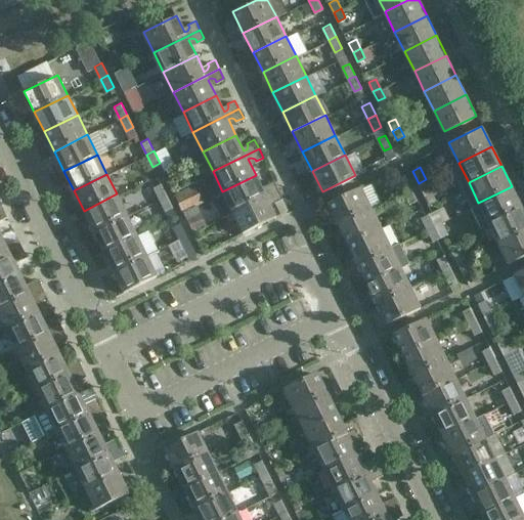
[(411,186),(405,174),(397,178),(403,190),(411,186)]
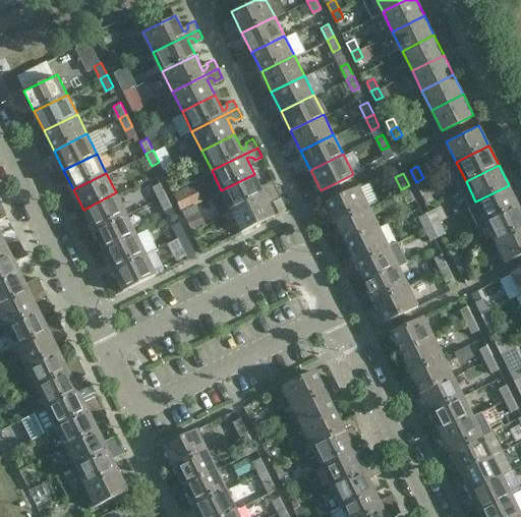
[(231,210),(277,187),(272,178),(265,182),(266,184),(265,187),(262,189),(254,174),(221,190),(231,210)]
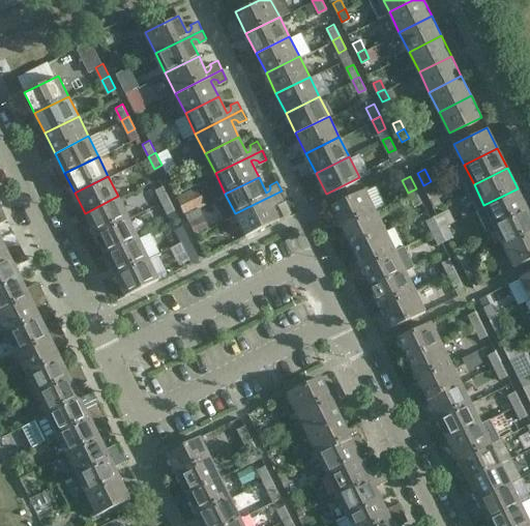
[(437,194),(431,181),(423,185),(429,197),(437,194)]
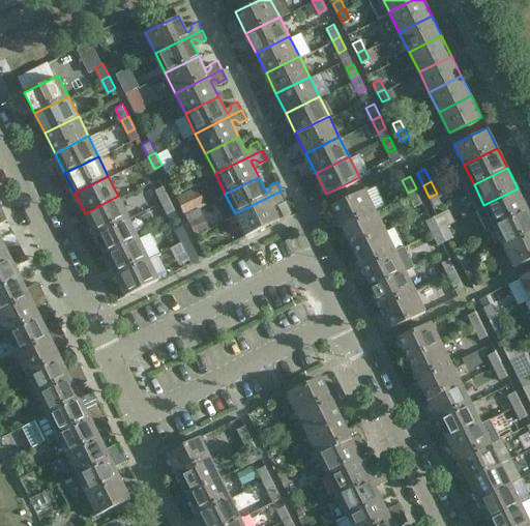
[(169,196),(163,183),(154,187),(160,200),(169,196)]
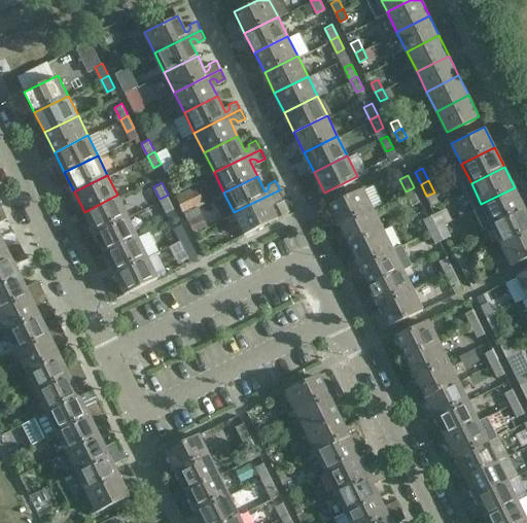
[(184,206),(204,197),(198,183),(178,193),(184,206)]
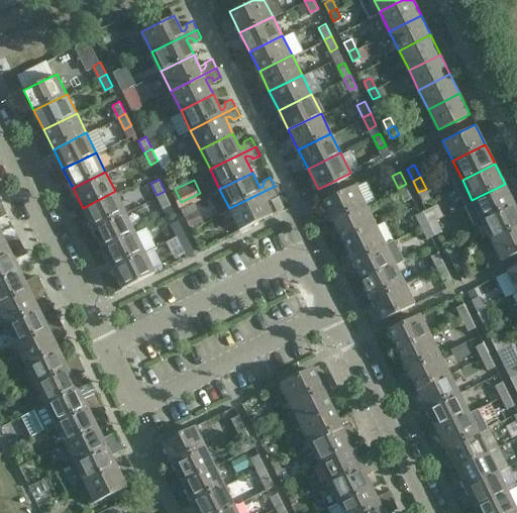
[(366,204),(355,184),(323,200),(333,220),(366,204)]
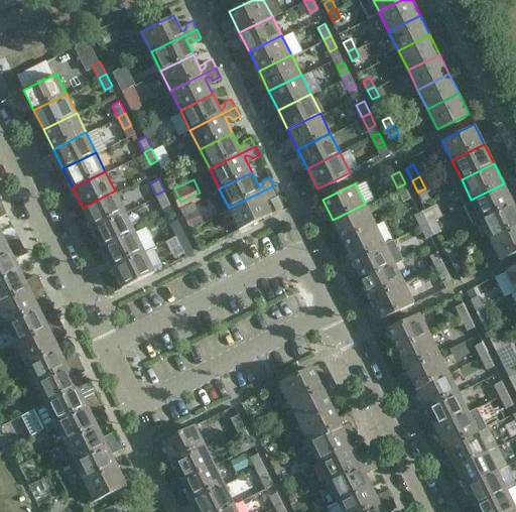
[(410,196),(405,183),(397,187),(403,200),(410,196)]
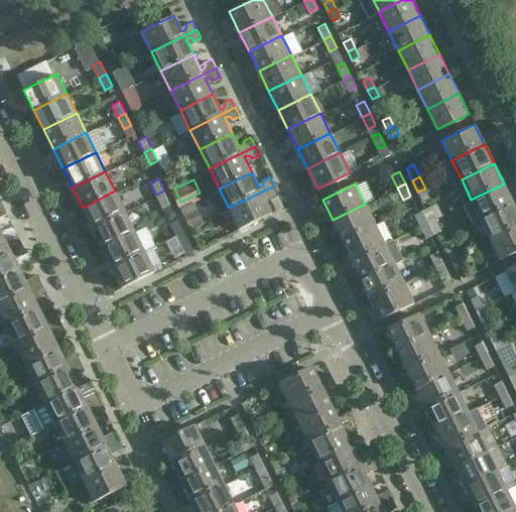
[(513,203),(504,183),(471,200),(481,219),(513,203)]
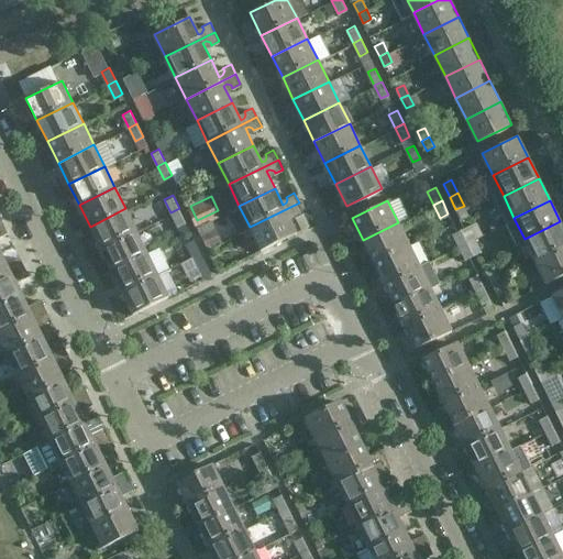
[(296,231),(287,214),(290,211),(295,212),(296,216),(304,211),(299,203),(250,227),(261,249),(296,231)]
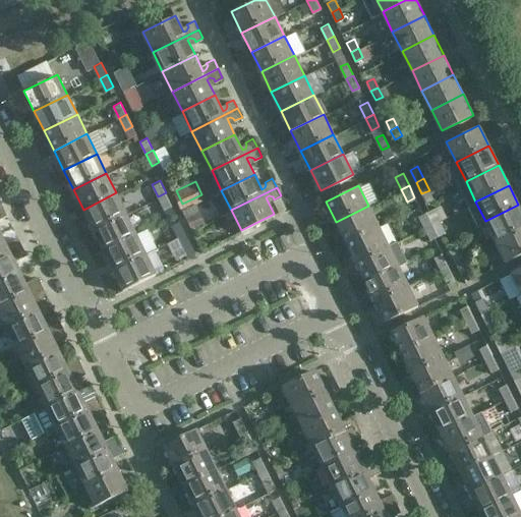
[(126,213),(116,192),(83,210),(93,229),(126,213)]
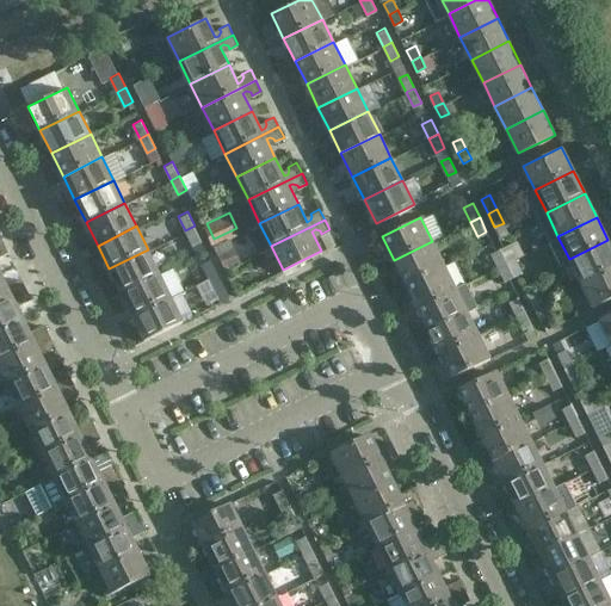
[(202,240),(195,226),(185,230),(192,245),(202,240)]
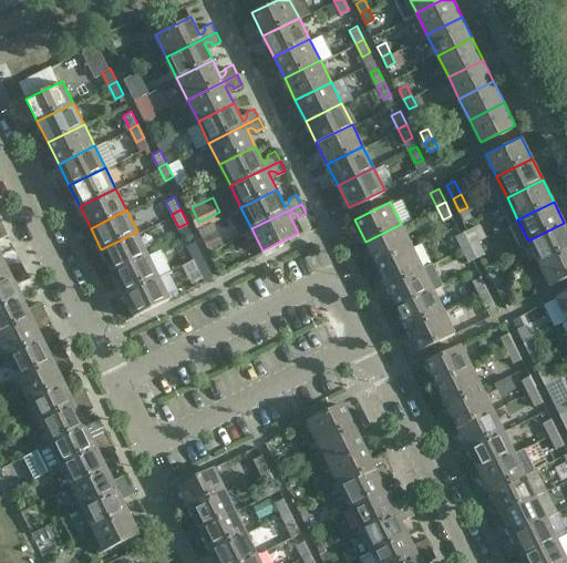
[(566,247),(566,228),(564,223),(528,241),(538,262),(566,247)]
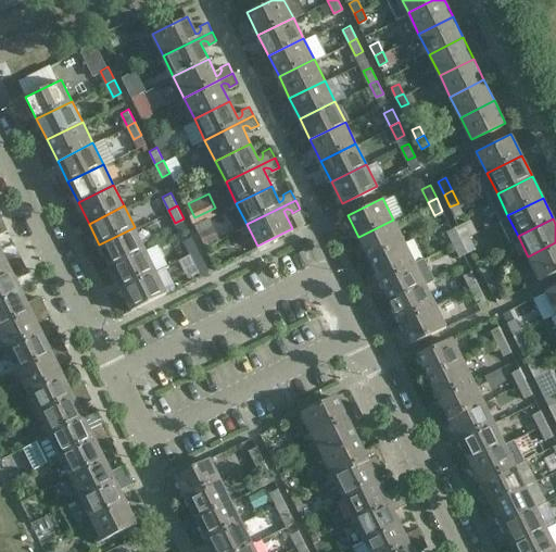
[(404,240),(393,220),(358,237),(368,258),(404,240)]
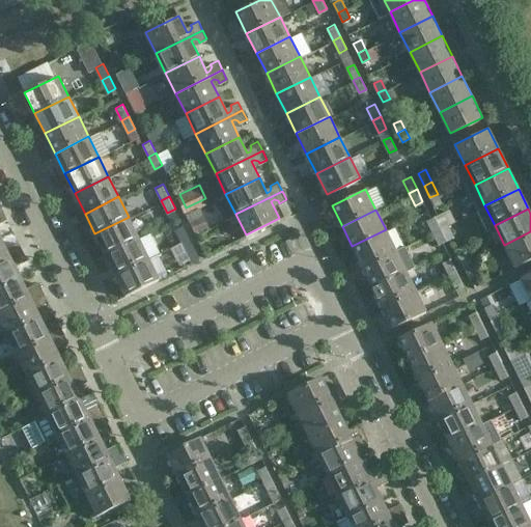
[(448,223),(442,211),(434,215),(440,227),(448,223)]
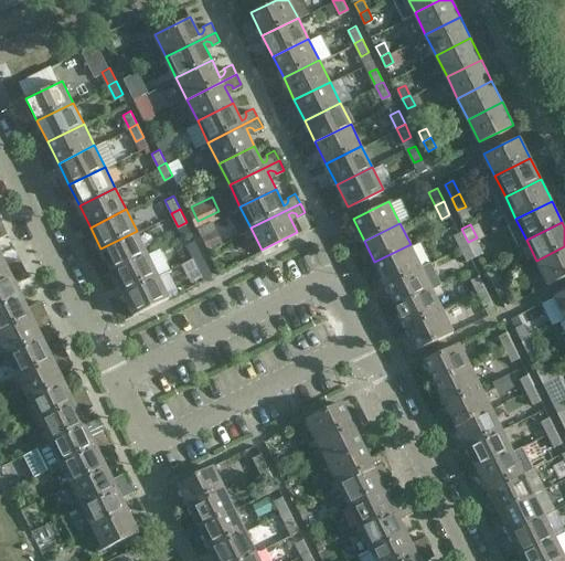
[(468,242),(461,229),(454,233),(460,246),(468,242)]
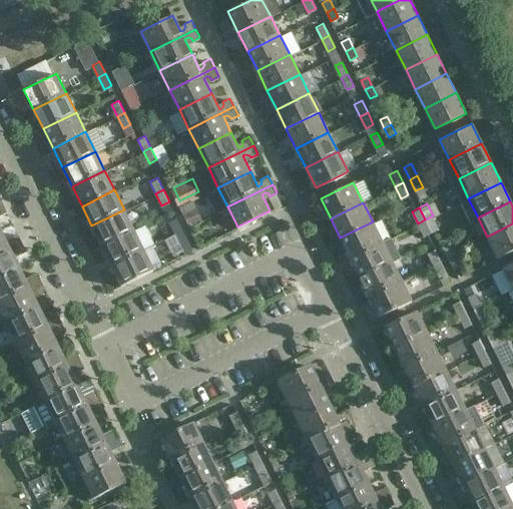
[(133,228),(124,209),(91,225),(101,244),(133,228)]
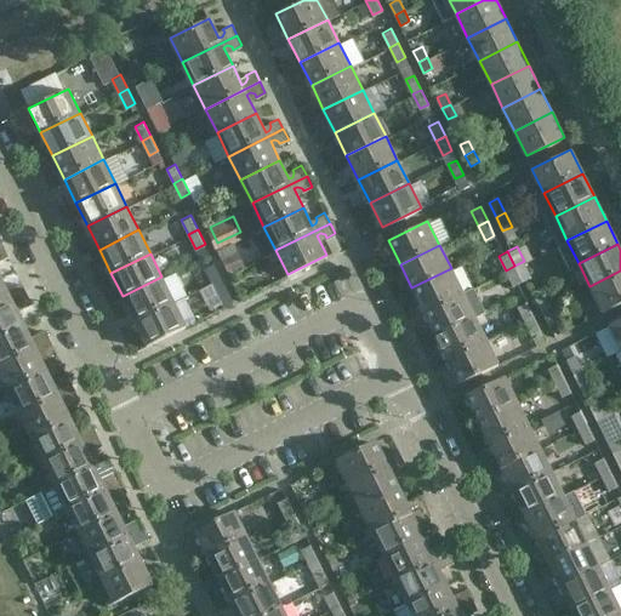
[(531,275),(524,261),(514,266),(522,280),(531,275)]
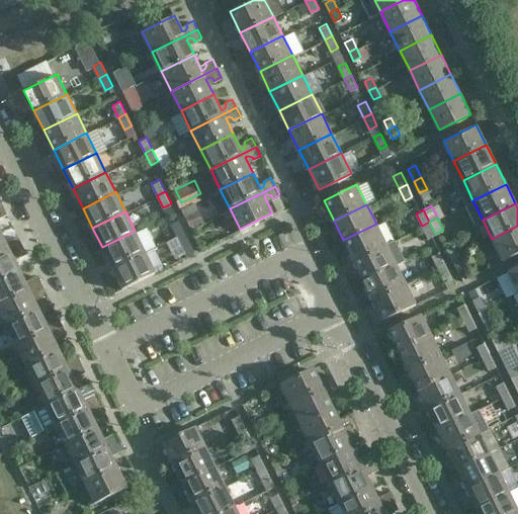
[(184,231),(178,219),(171,223),(177,235),(184,231)]
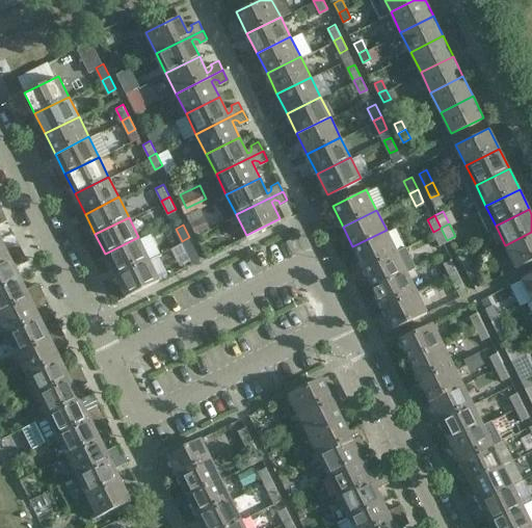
[(447,240),(441,228),(433,232),(439,244),(447,240)]
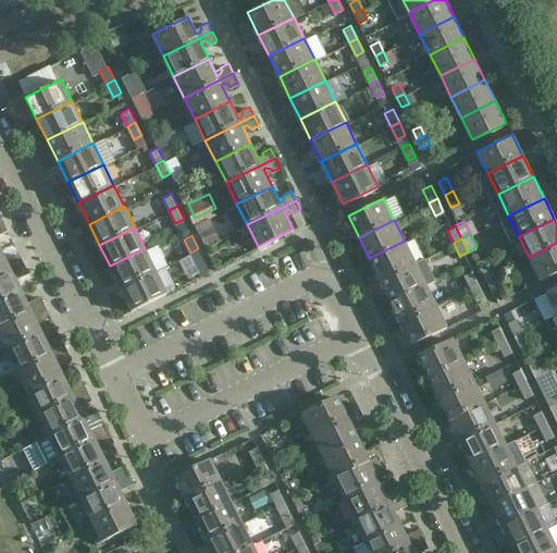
[(415,261),(405,241),(369,258),(380,279),(415,261)]
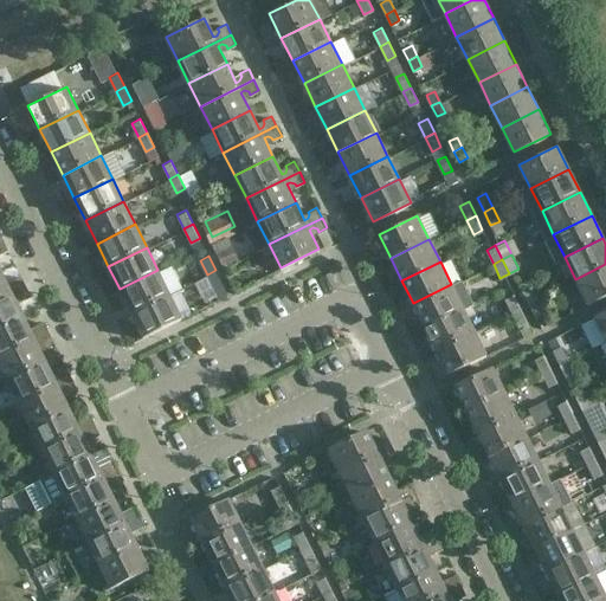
[(605,293),(605,264),(575,279),(587,304),(605,293)]
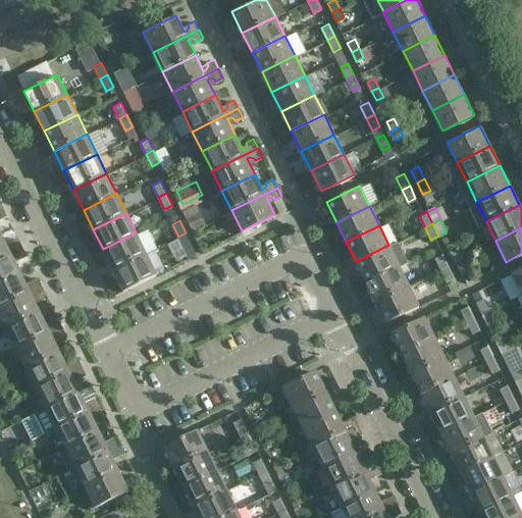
[(0,256),(22,245),(18,237),(11,240),(12,243),(11,246),(8,248),(0,231),(0,256)]
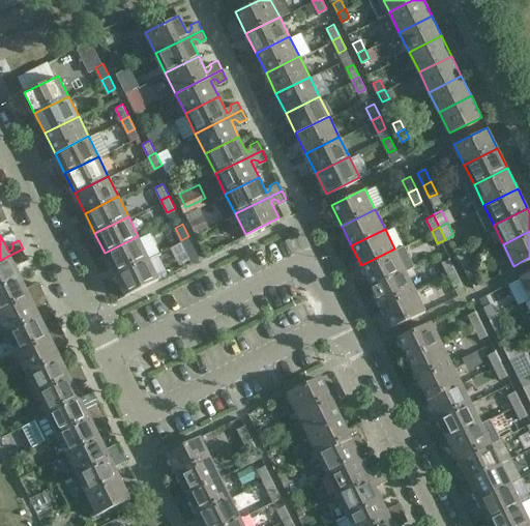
[(148,256),(138,236),(105,253),(114,273),(148,256)]
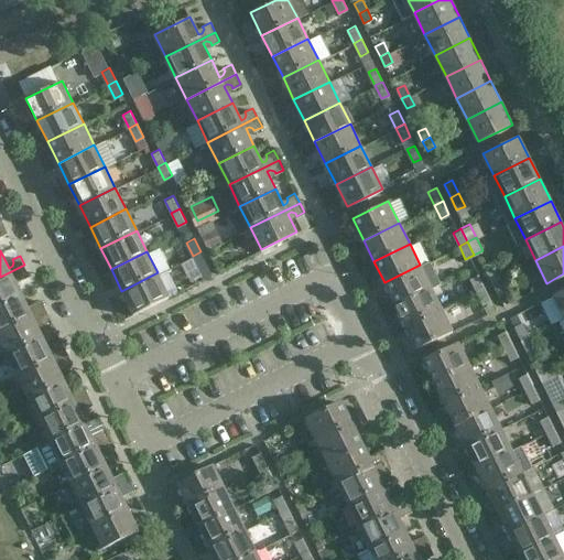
[(207,265),(201,251),(193,256),(199,269),(207,265)]
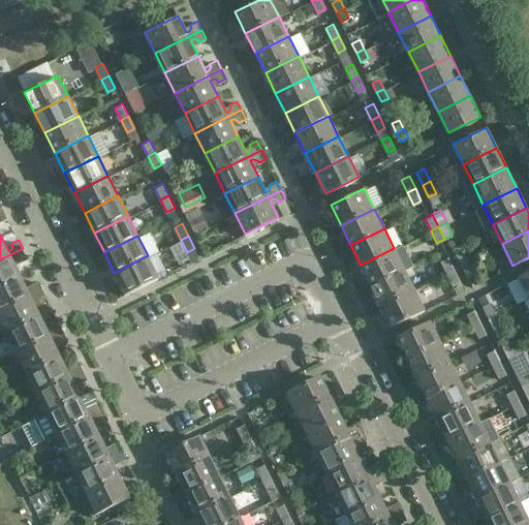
[(0,284),(20,275),(11,259),(14,257),(19,258),(20,261),(27,257),(23,248),(0,259),(0,284)]
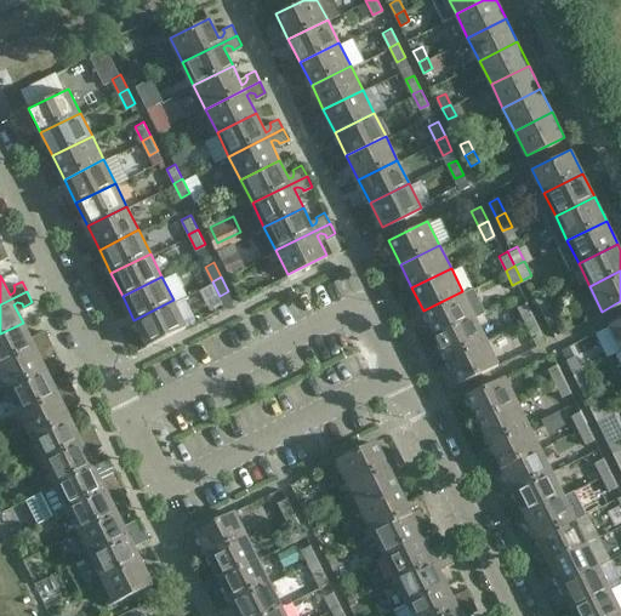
[(474,315),(462,291),(423,311),(436,335),(474,315)]
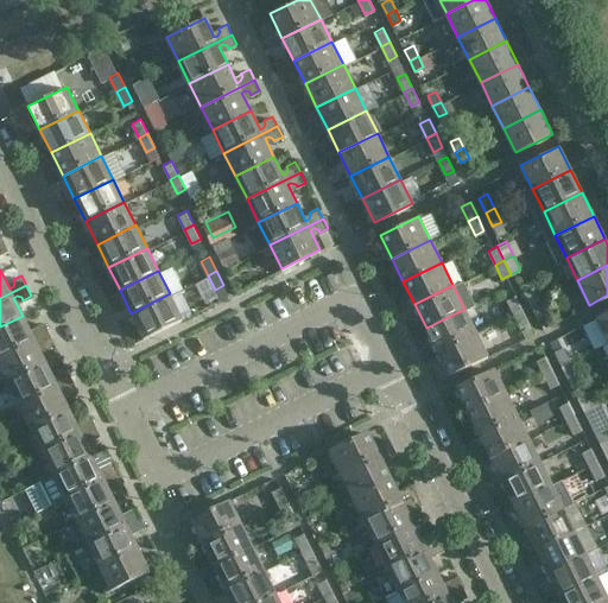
[(540,299),(533,285),(524,290),(531,304),(540,299)]
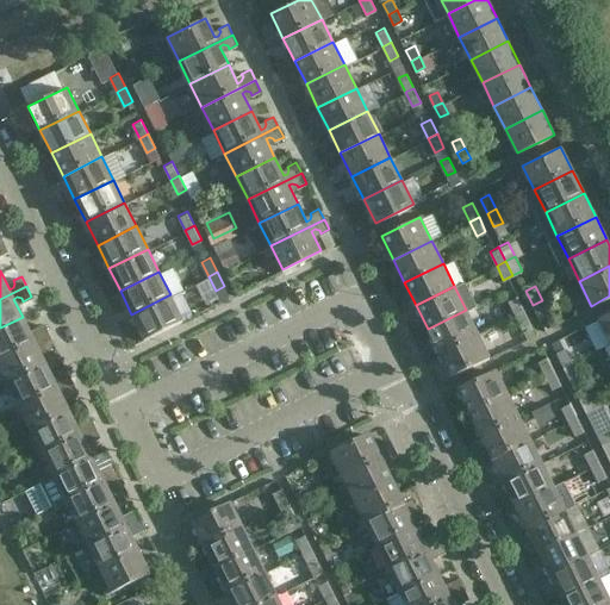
[(182,319),(170,294),(131,315),(144,338),(182,319)]
